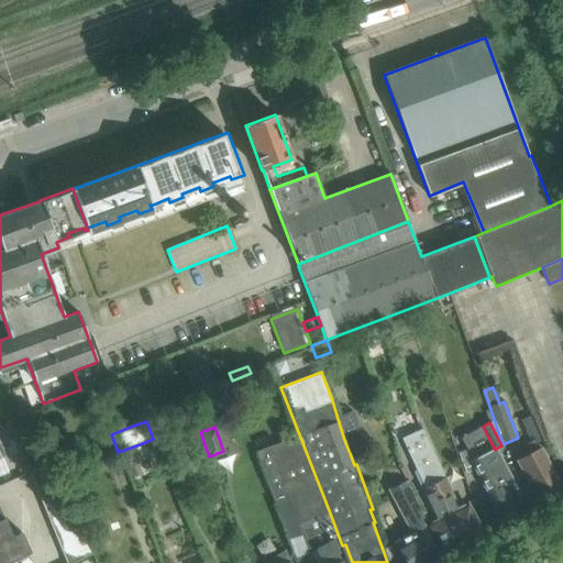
[(422,428),(420,429),(428,450),(430,459),(434,481),(438,492),(448,515),(446,516),(464,548),(484,538),(466,505),(459,509),(445,477),(422,428)]
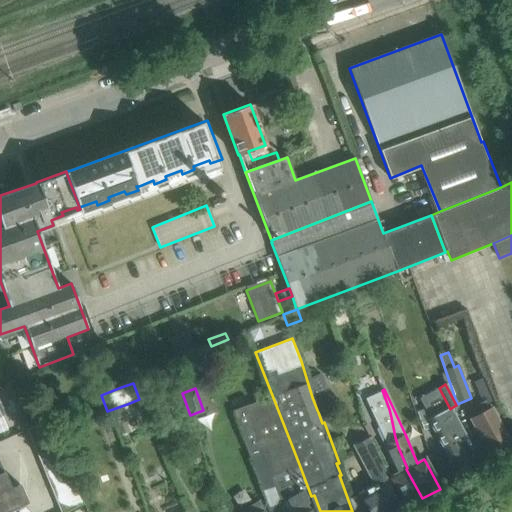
[(420,389),(408,393),(417,421),(430,416),(420,389)]
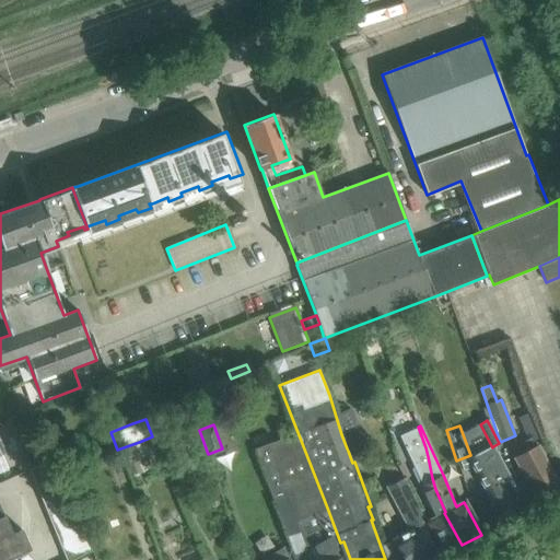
[(356,427),(341,434),(347,448),(348,451),(363,442),(356,427)]
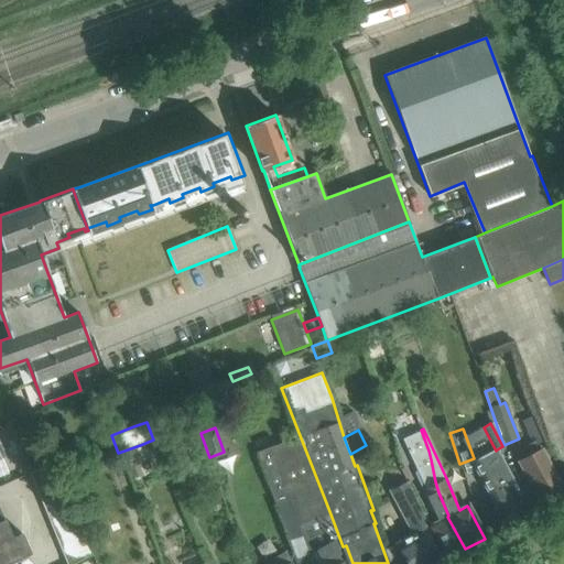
[(429,451),(421,430),(401,438),(416,469),(414,472),(423,490),(437,522),(429,527),(445,560),(465,549),(447,517),(448,516),(438,492),(435,481),(431,459),(429,451)]
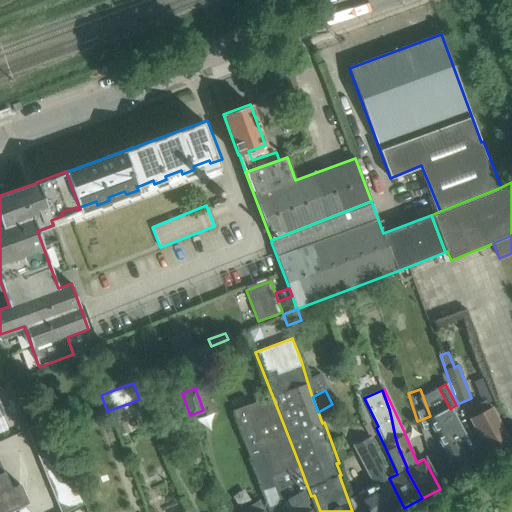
[(299,464),(272,395),(231,410),(249,458),(261,453),(274,487),(277,497),(279,502),(282,511),(310,511),(306,503),(310,501),(304,490),(308,488),(299,464)]
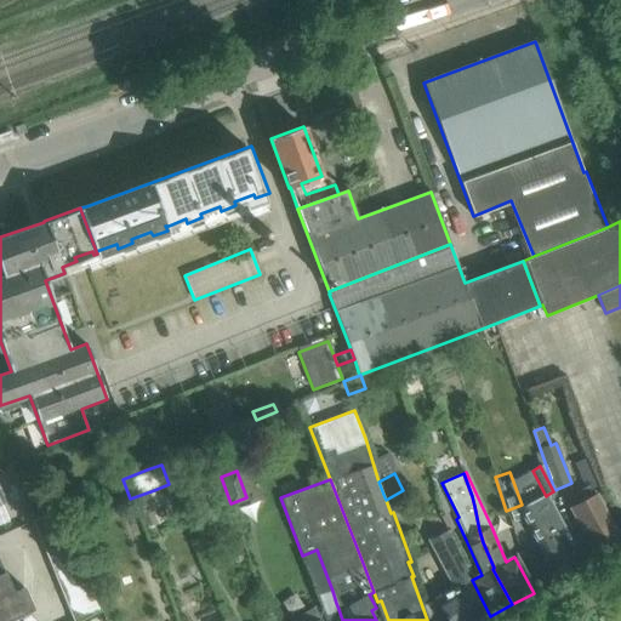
[(571,493),(577,503),(570,507),(597,559),(620,546),(620,541),(596,494),(594,495),(590,484),(571,493)]
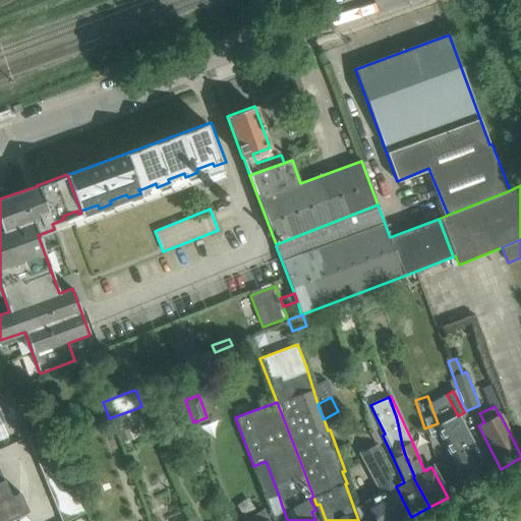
[(458,416),(439,425),(449,445),(446,446),(451,456),(458,469),(467,486),(486,477),(470,447),(474,445),(465,427),(459,415),(458,416)]
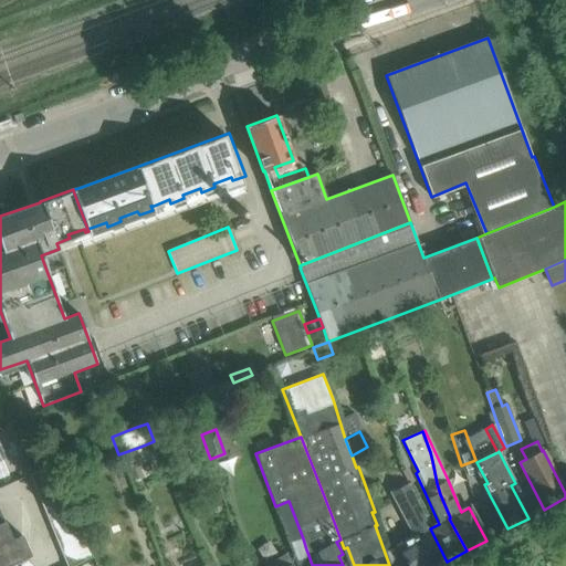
[(54,464),(30,474),(34,488),(60,478),(54,464)]
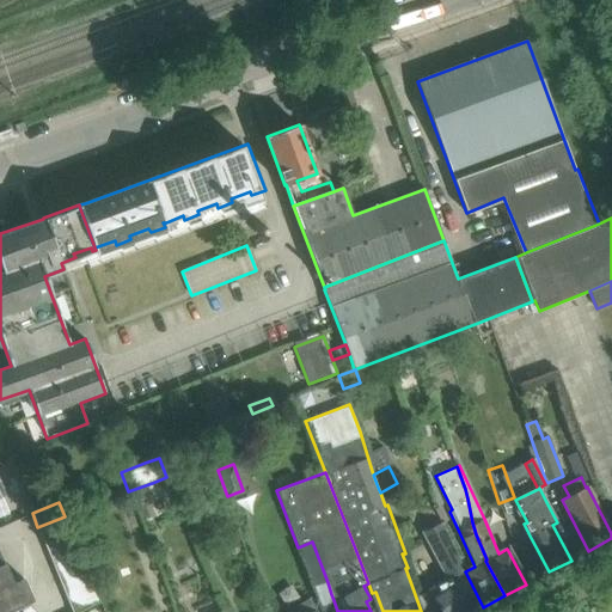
[(43,542),(71,530),(65,516),(37,527),(43,542)]
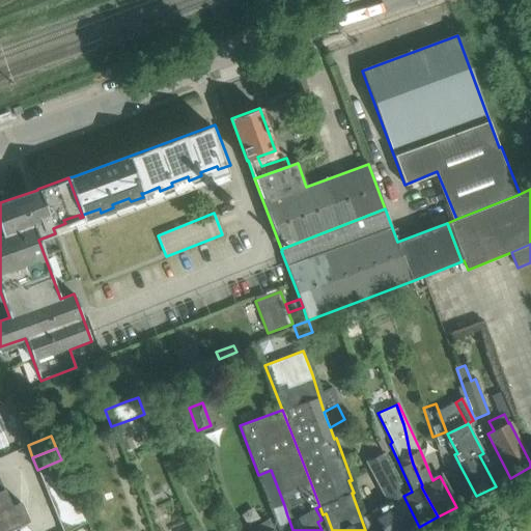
[(403,491),(384,453),(367,462),(389,503),(372,512),(382,530),(411,530),(416,528),(399,498),(400,492),(403,491)]
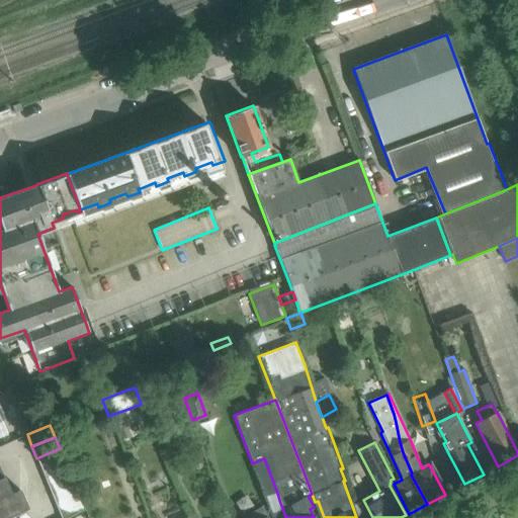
[(65,460),(60,448),(36,458),(41,469),(65,460)]
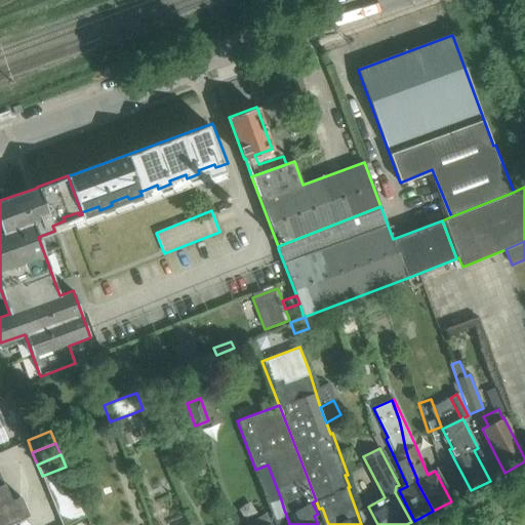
[(42,476),(47,488),(71,479),(66,467),(42,476)]
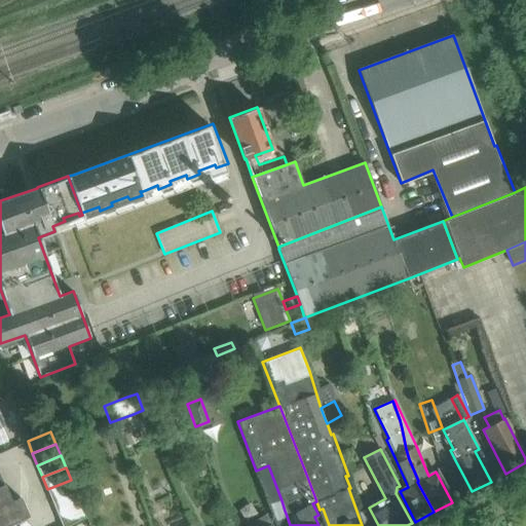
[(0,525),(8,525),(28,516),(20,496),(10,500),(0,476),(0,525)]
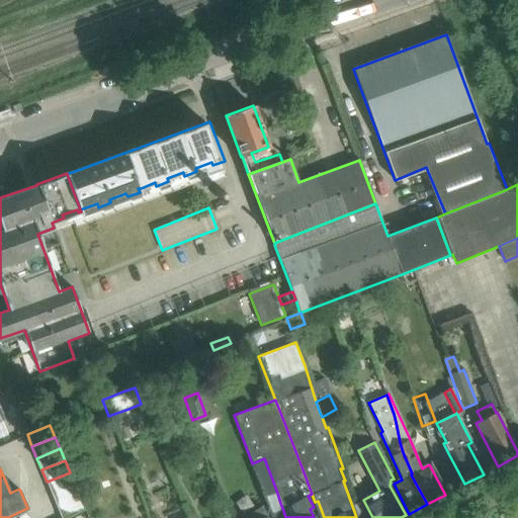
[(47,482),(52,494),(75,485),(70,472),(47,482)]
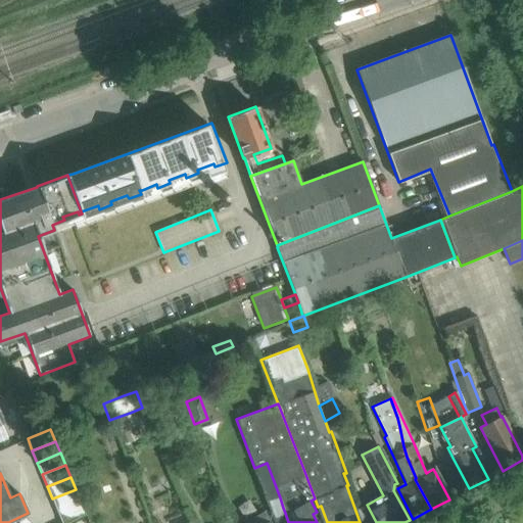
[(52,498),(56,511),(80,501),(76,489),(52,498)]
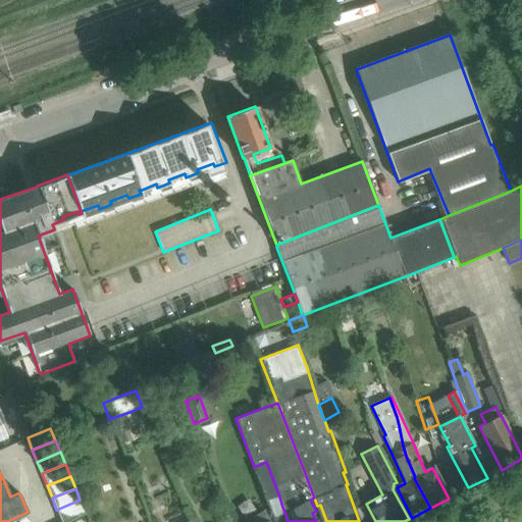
[(279,497),(266,501),(271,516),(284,512),(282,507),(279,497)]
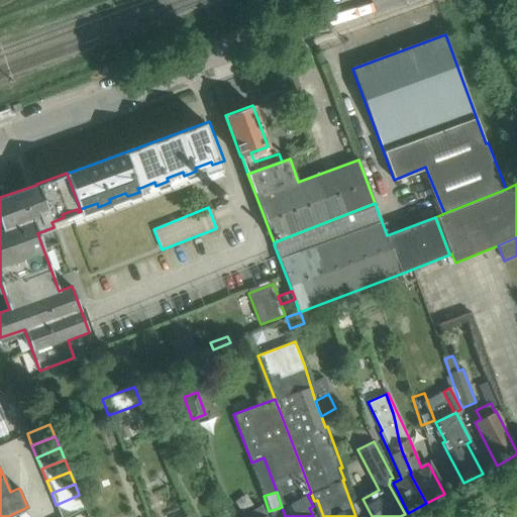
[(79,495),(56,505),(61,516),(84,507),(79,495)]
